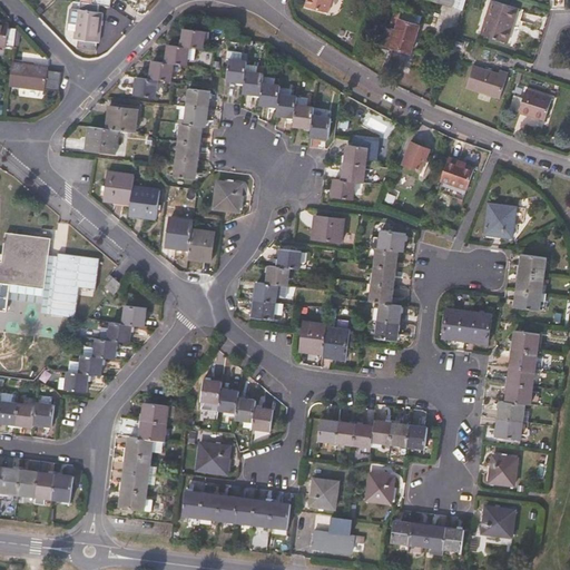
[(330,11),(332,0),(307,0),(306,7),(330,11)]
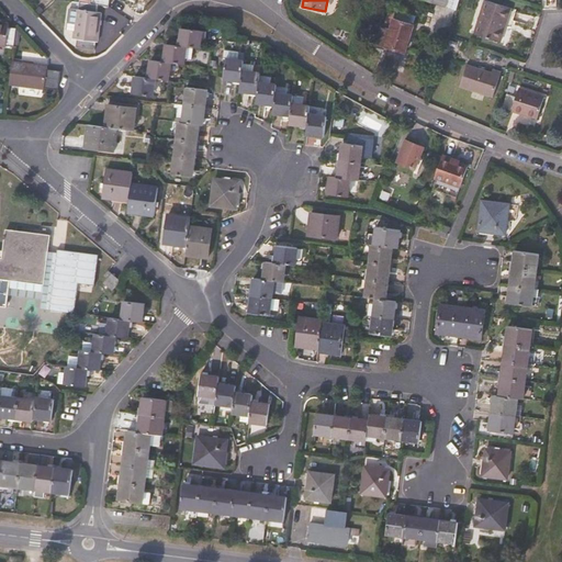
[(499,43),(510,8),(485,0),(474,34),(499,43)]
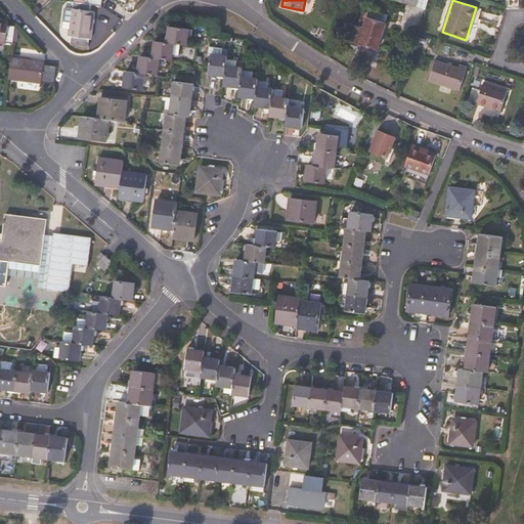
[(91,39),(94,11),(91,11),(91,4),(85,3),(74,1),(74,8),(72,9),(69,36),(91,39)]
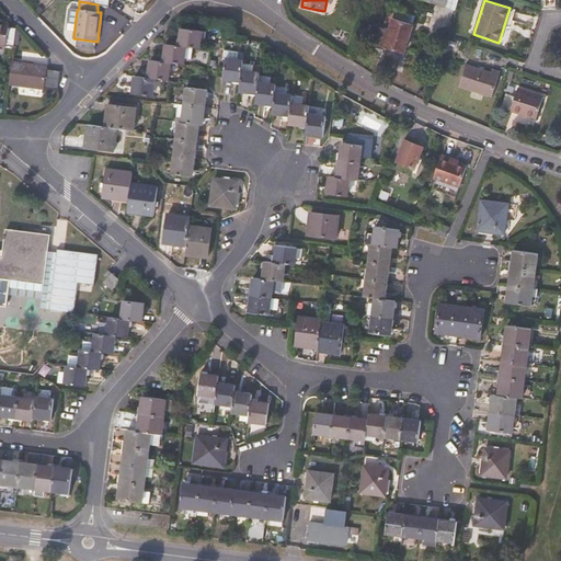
[(66,30),(73,31),(76,11),(69,10),(66,30)]
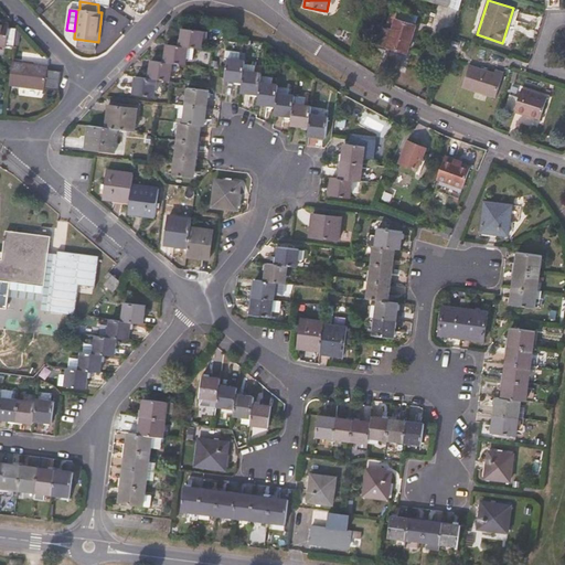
[(406,53),(416,24),(418,17),(392,10),(386,28),(384,27),(379,45),(406,53)]
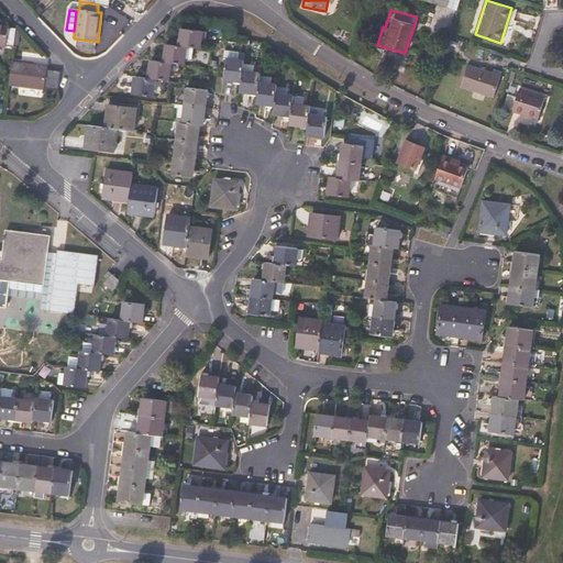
[(14,46),(17,28),(9,26),(9,23),(0,21),(0,45),(6,46),(7,45),(14,46)]
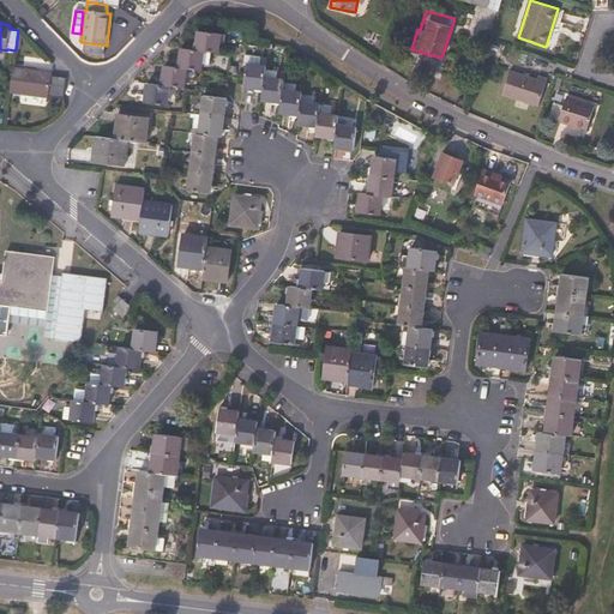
[(185,88),(187,68),(203,71),(205,52),(220,54),(222,35),(199,31),(197,50),(182,49),(180,68),(166,66),(163,85),(149,84),(145,102),(169,106),(169,102),(172,86),(179,88),(185,88)]
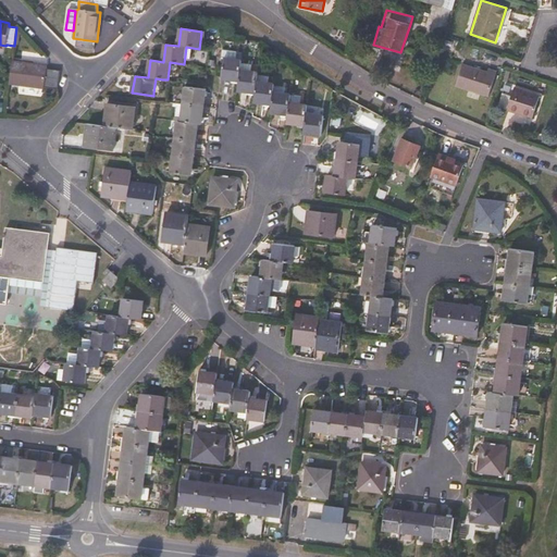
[(304,96),(285,94),(286,87),(274,85),(275,84),(270,84),(270,76),(259,74),(259,73),(242,71),(243,61),(225,58),(222,79),(239,82),(238,91),(256,94),(255,103),(272,104),(271,113),(288,115),(287,124),(305,126),(305,134),(322,136),(324,115),(307,113),(308,106),(302,104),(304,96)]
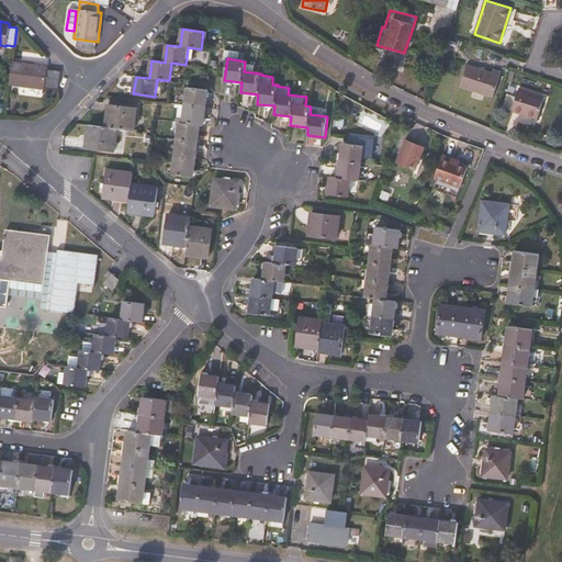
[(57,89),(59,70),(46,68),(47,64),(12,60),(13,62),(11,78),(10,85),(44,89),(45,88),(57,89)]
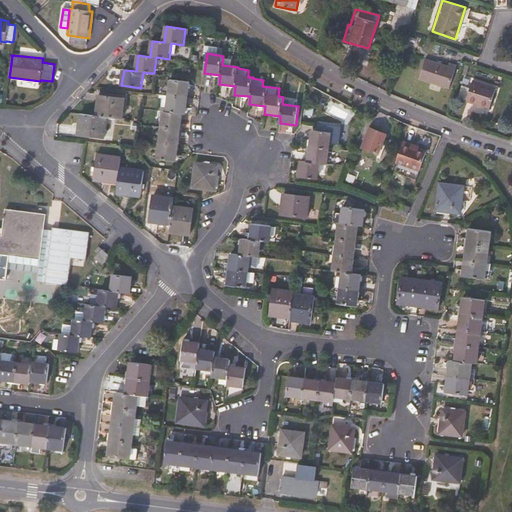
[(449,88),(456,66),(448,64),(447,67),(425,60),(418,79),(449,88)]
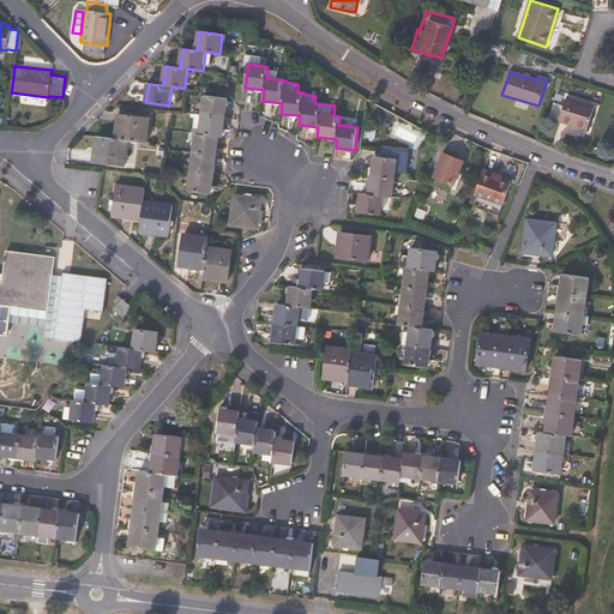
[(211,193),(218,137),(223,137),(228,100),(205,96),(200,134),(197,133),(188,191),(211,193)]
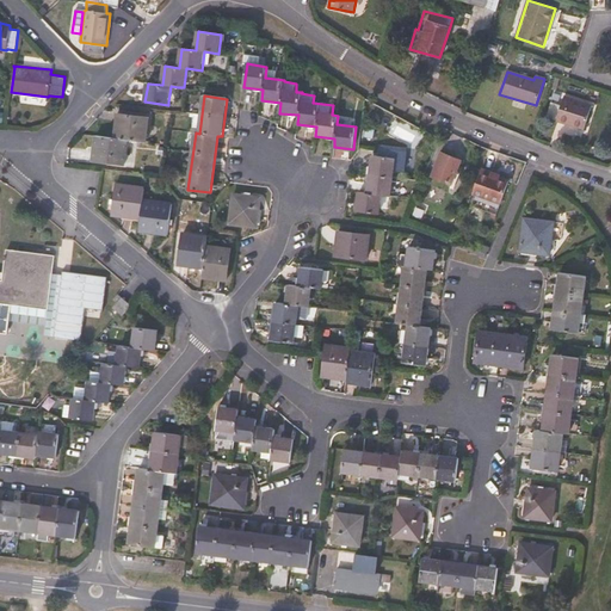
[(584,129),(592,105),(563,97),(556,121),(584,129)]
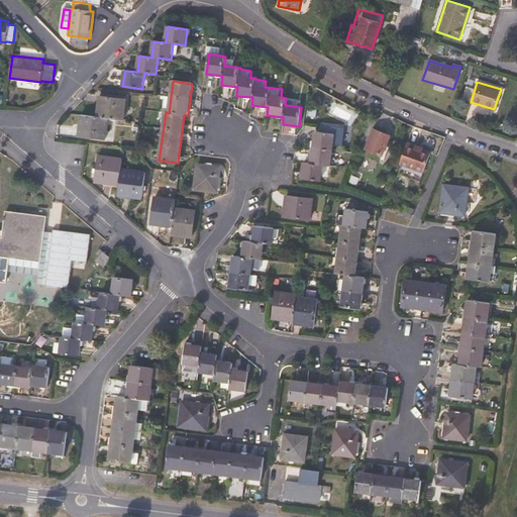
[(105,139),(108,119),(124,120),(126,100),(99,97),(97,117),(82,115),(78,135),(105,139)]
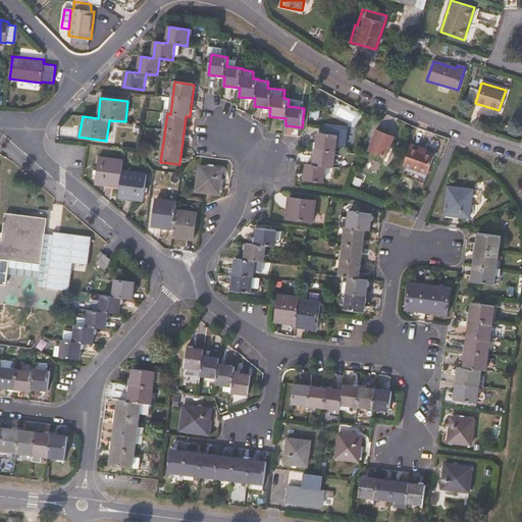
[(346,147),(347,137),(343,129),(326,127),(325,134),(337,136),(336,146),(346,147)]
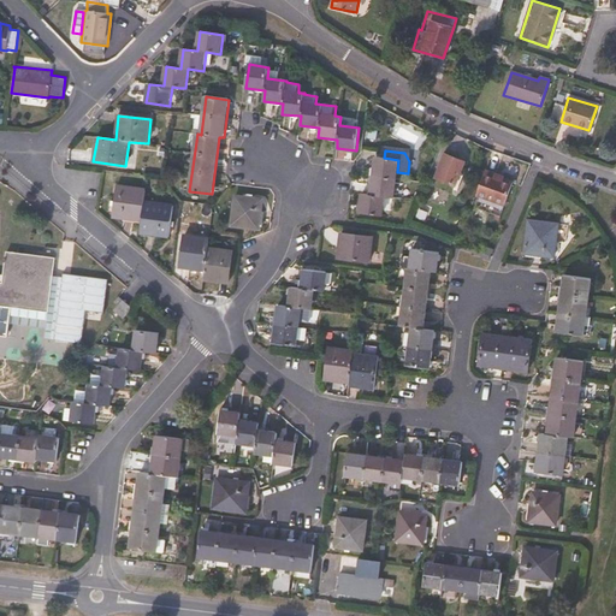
[(456,185),(466,163),(445,154),(436,177),(456,185)]
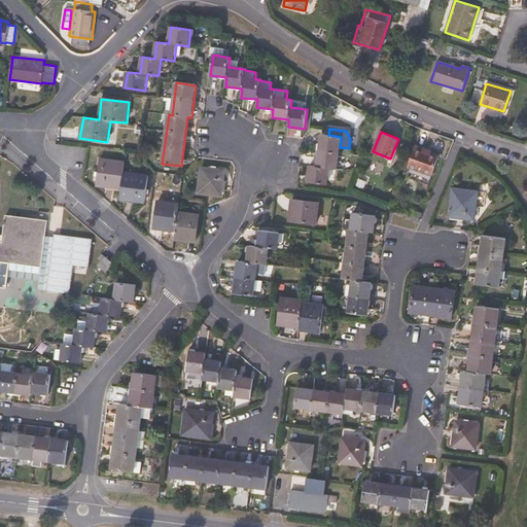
[(340,147),(341,137),(328,135),(322,135),(318,167),(311,166),(308,182),(327,184),(329,169),(337,170),(340,147)]
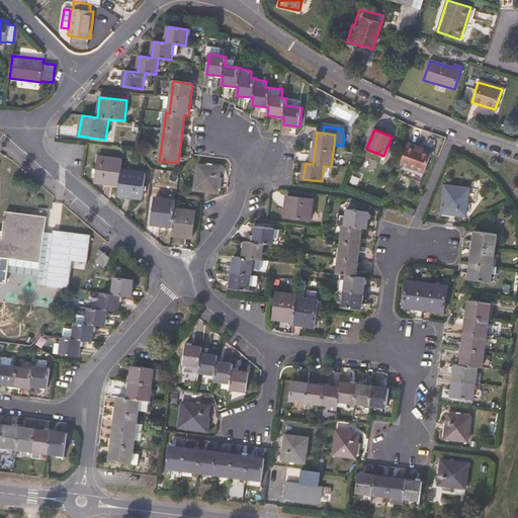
[(424,172),(432,153),(418,148),(418,146),(409,142),(401,163),(424,172)]
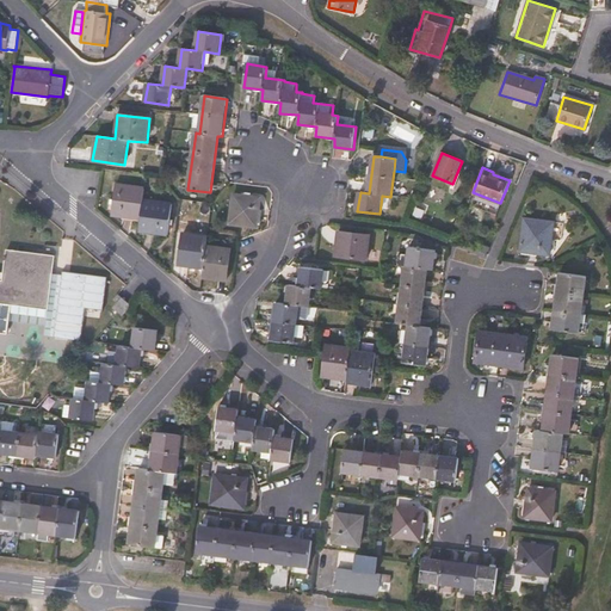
[(431,187),(432,185),(423,180),(415,198),(424,203),(427,197),(431,187)]
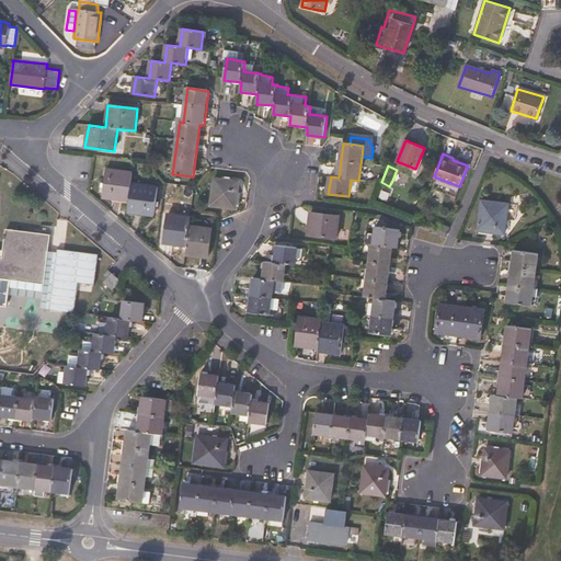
[(155,216),(158,186),(132,183),(133,173),(106,169),(103,197),(129,202),(128,213),(155,216)]
